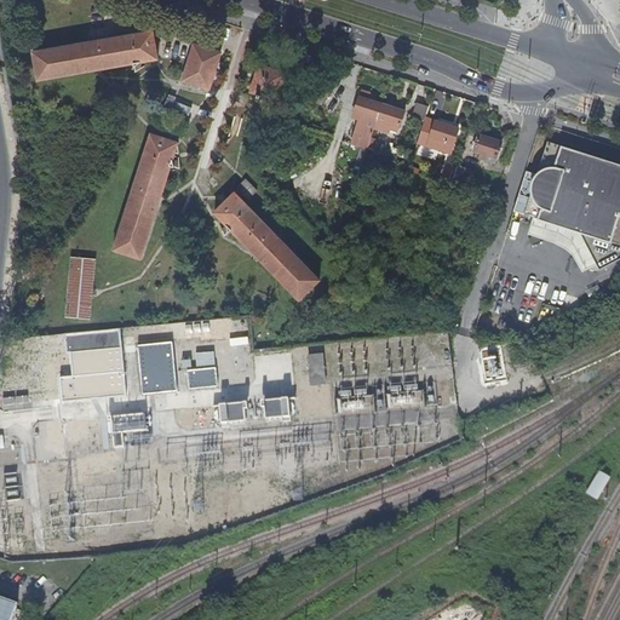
[(160,59),(154,28),(32,50),(36,81),(160,59)]
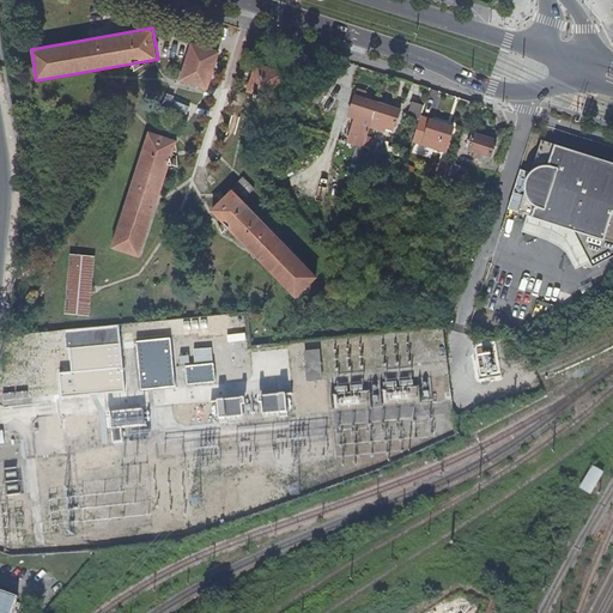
[(207,87),(219,52),(193,43),(182,79),(207,87)]
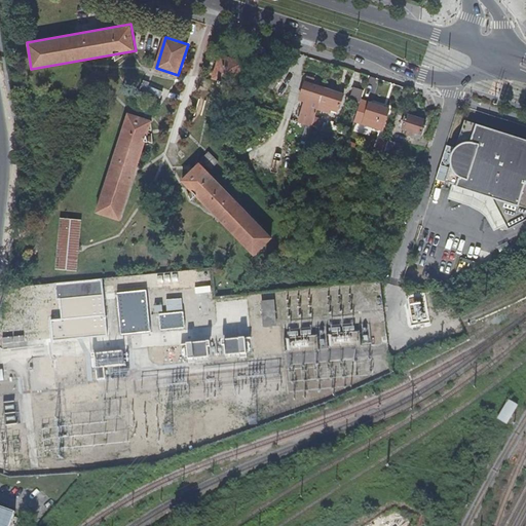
[(235,85),(242,63),(219,55),(213,77),(235,85)]
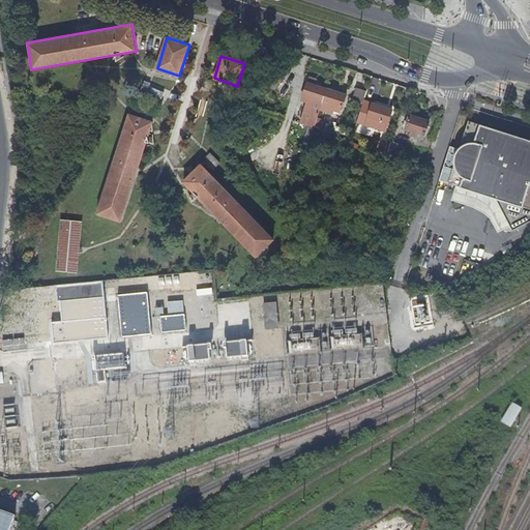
[(315,84),(307,81),(304,90),(302,95),(308,97),(302,119),(315,123),(308,144),(314,146),(321,123),(316,121),(322,101),(342,108),(346,94),(315,84)]
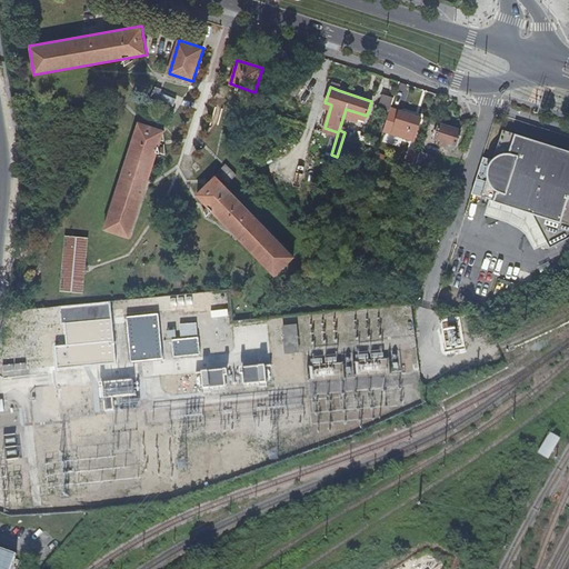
[(382,95),(379,107),(389,110),(390,106),(393,98),(382,95)]
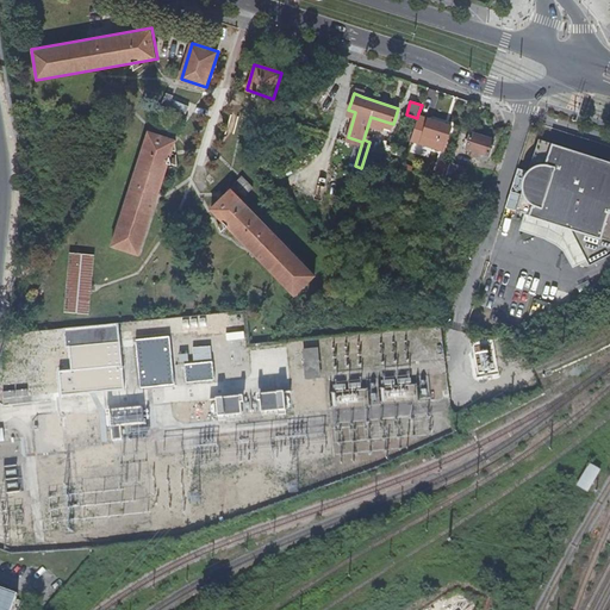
[(452,123),(418,113),(417,118),(410,141),(443,150),(452,123)]
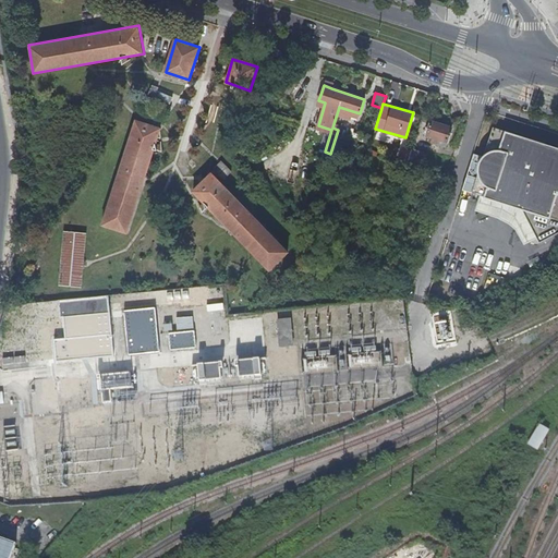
[(126,232),(160,128),(136,120),(101,223),(126,232)]
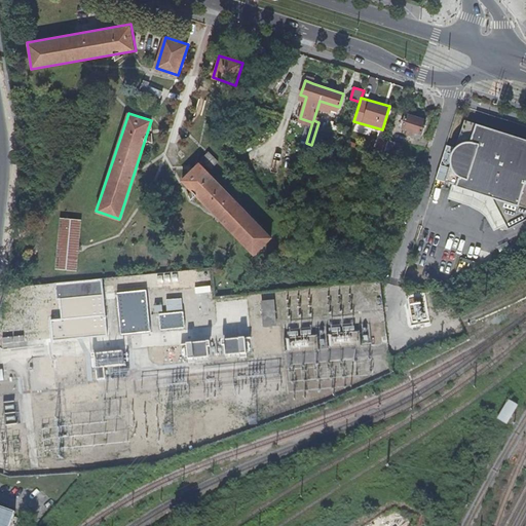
[(406,113),(402,127),(408,129),(406,135),(420,139),(425,119),(406,113)]
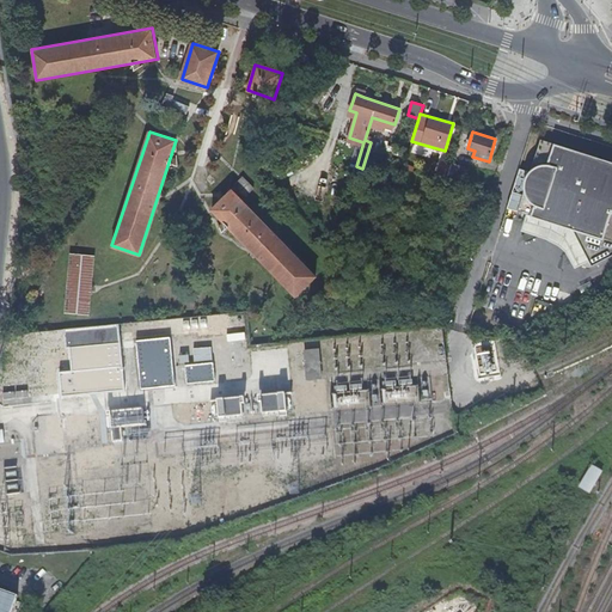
[(539,136),(515,207),(571,226),(588,261),(611,249),(611,160),(610,160),(539,136)]
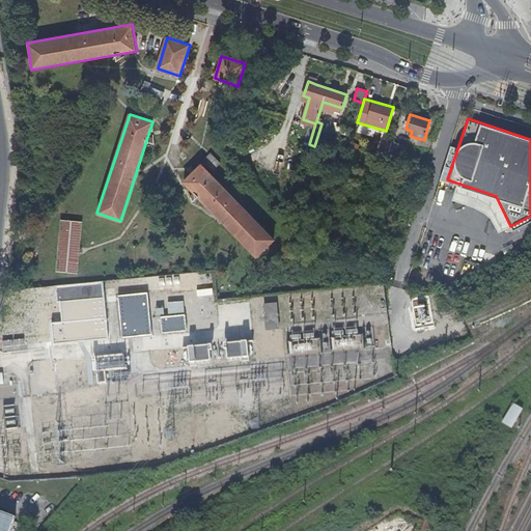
[(203,161),(212,169),(220,162),(211,152),(203,161)]
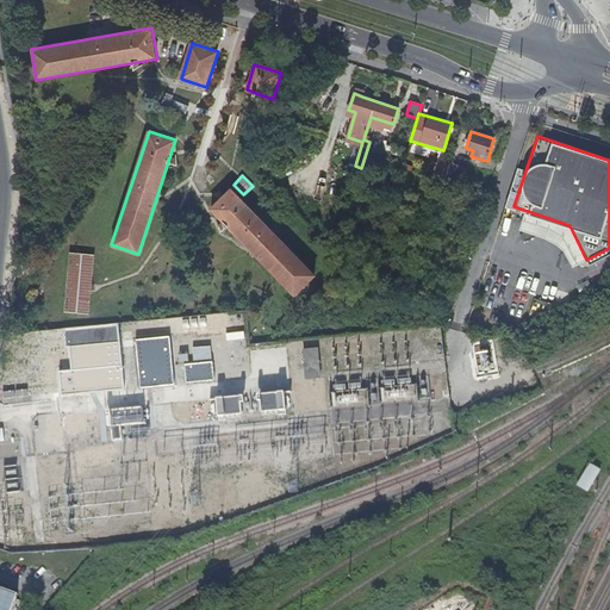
[(229,187),(211,206),(297,292),(316,273),(229,187)]
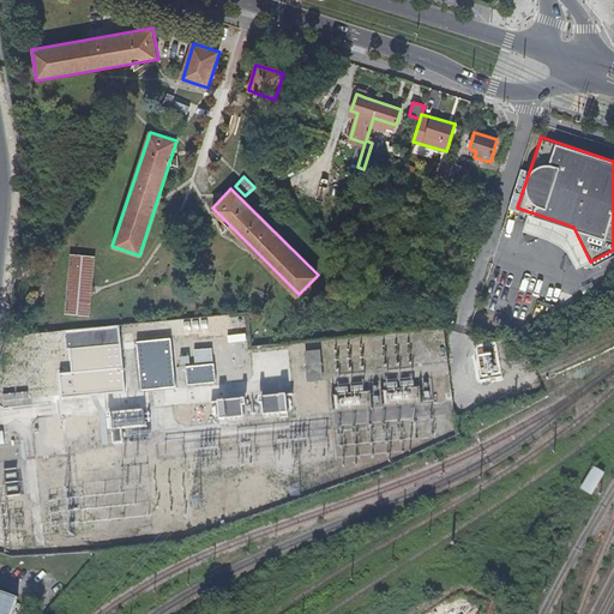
[(92,315),(97,256),(72,253),(67,313),(92,315)]
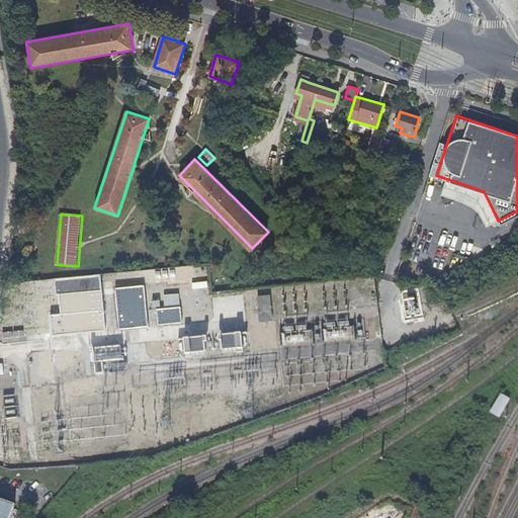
[(60,295),(102,291),(101,275),(55,279),(57,295),(60,295)]
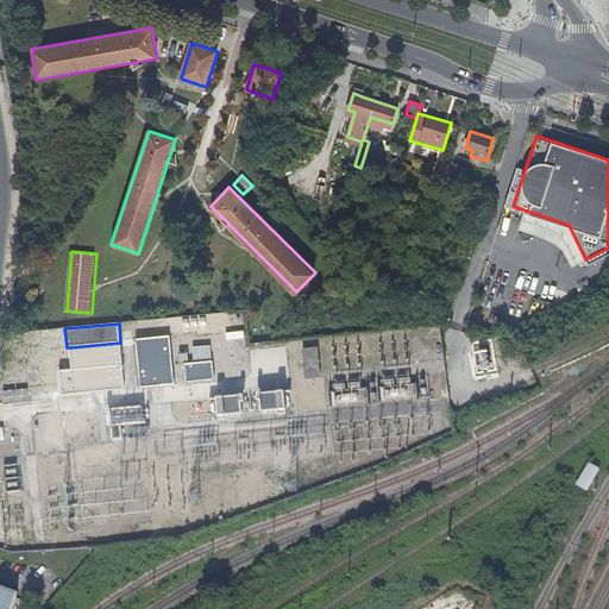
[(136,338),(139,385),(173,382),(168,336),(136,338)]
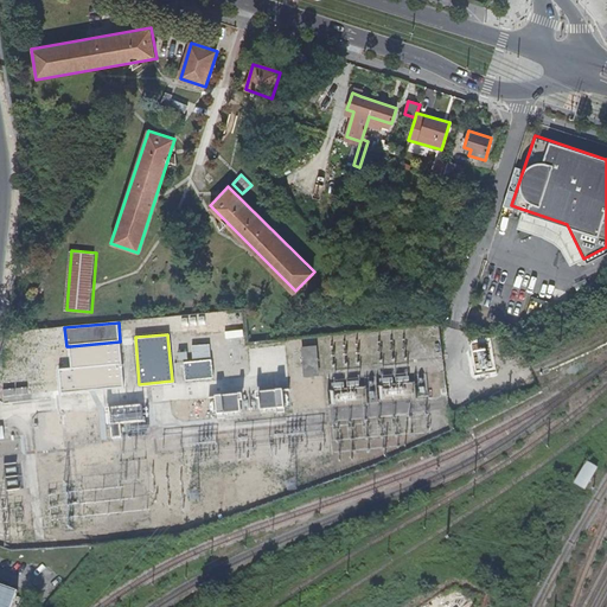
[(122,364),(120,342),(70,346),(72,369),(122,364)]
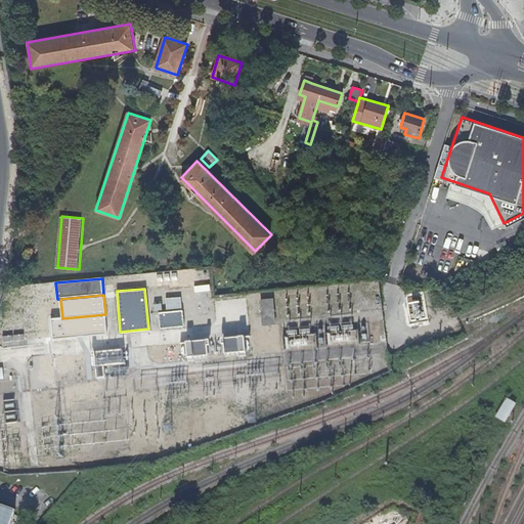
[(278,324),(277,314),(275,298),(261,299),(263,317),(264,325),(278,324)]
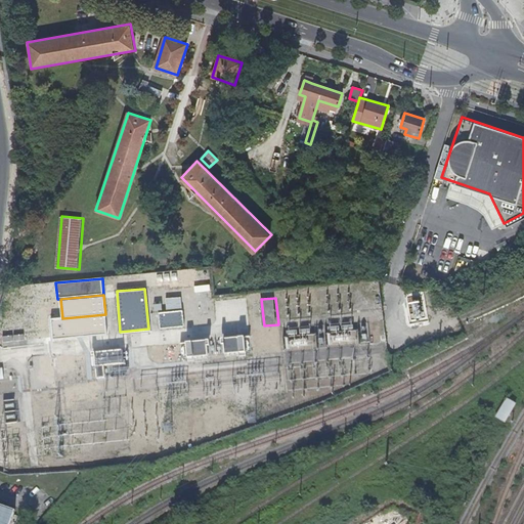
[(158,311),(159,328),(183,325),(181,308),(158,311)]
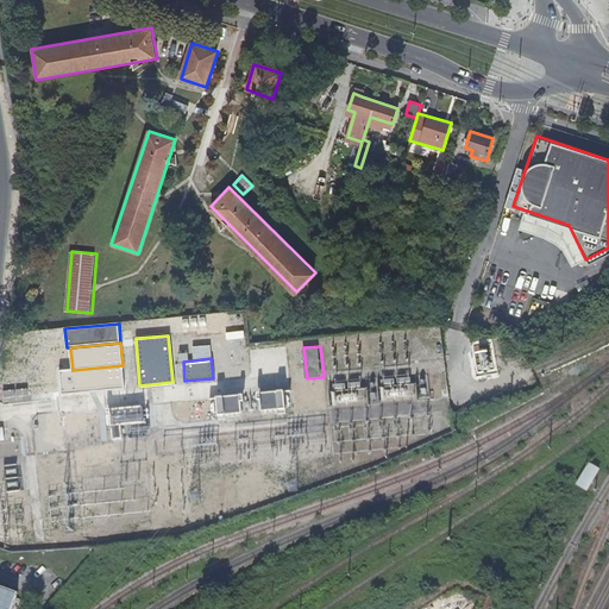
[(73,370),(60,371),(62,395),(125,389),(123,365),(73,370)]
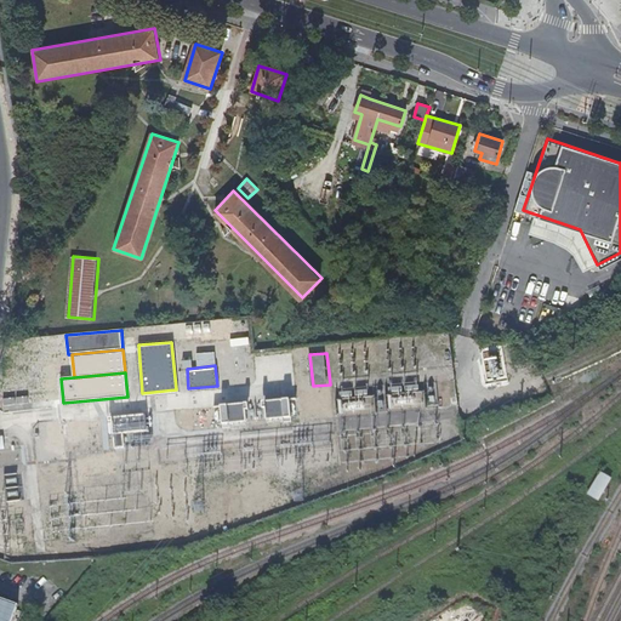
[(28,397),(4,398),(5,410),(29,409),(28,397)]
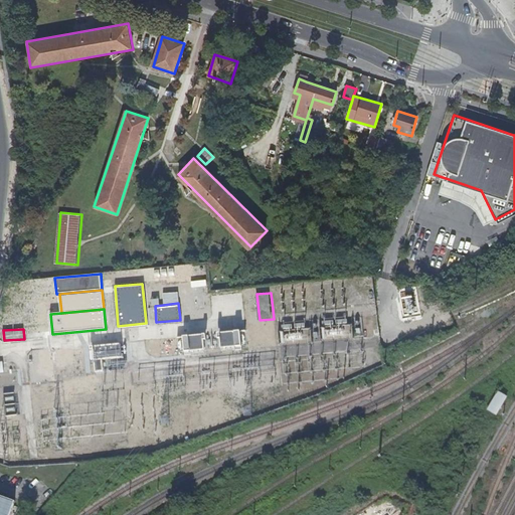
[(239,332),(217,334),(218,349),(240,347),(239,332)]
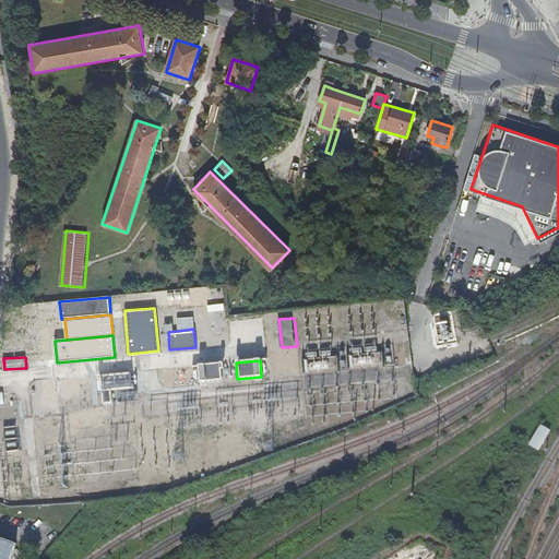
[(222,364),(198,366),(199,382),(224,380),(222,364)]
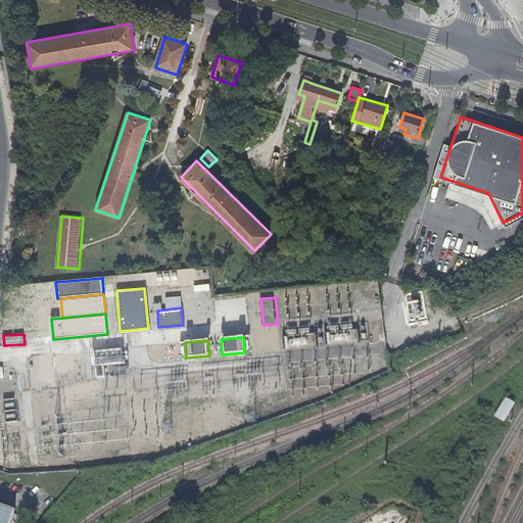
[(516,402),(506,396),(494,416),(505,422),(516,402)]
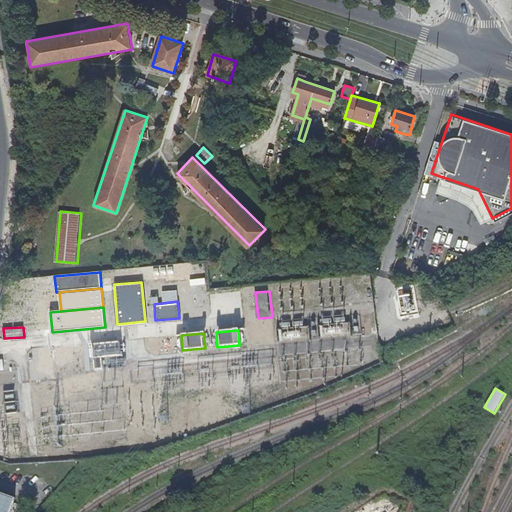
[(16,390),(3,392),(5,413),(18,411),(16,390)]
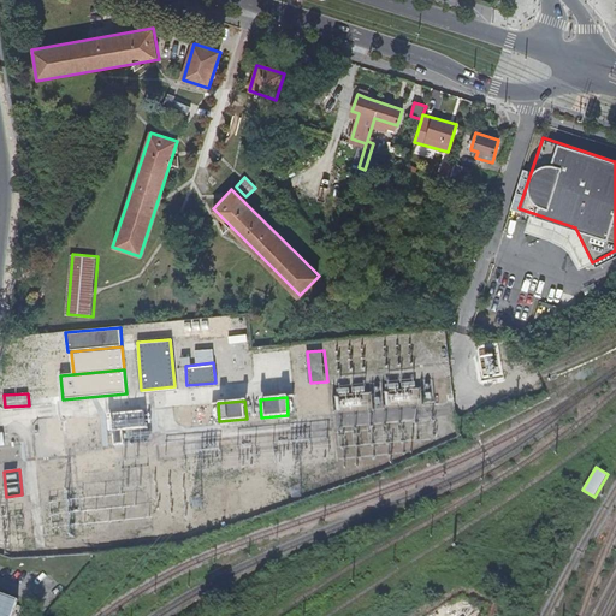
[(11,615),(17,599),(0,593),(0,615),(11,615)]
